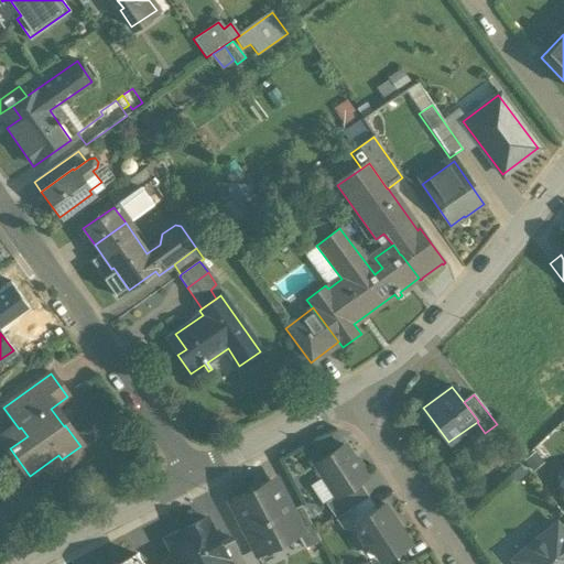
[(343,445),(315,464),(336,496),(336,497),(358,483),(365,478),(343,445)]
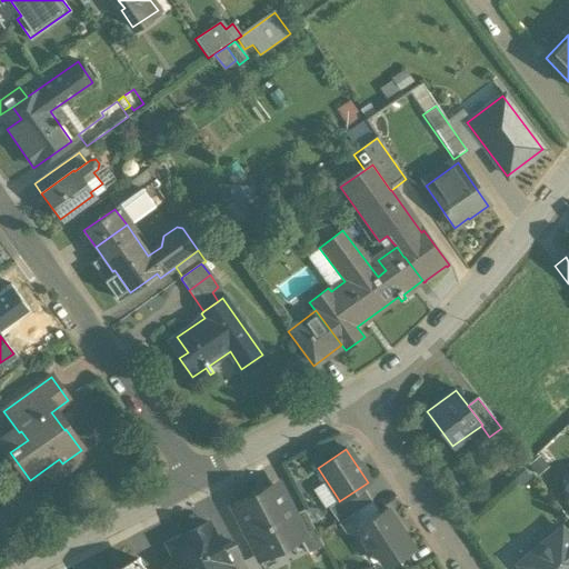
[(361,487),(339,501),(339,500),(328,508),(338,523),(371,502),(361,487)]
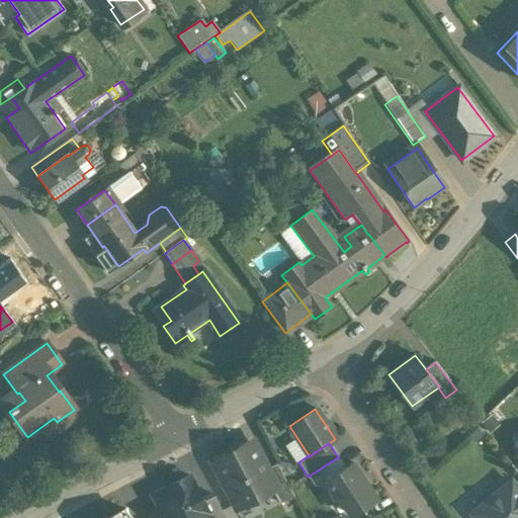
[(264,470),(250,444),(216,462),(224,480),(220,482),(232,506),(270,487),(271,486),(264,470)]
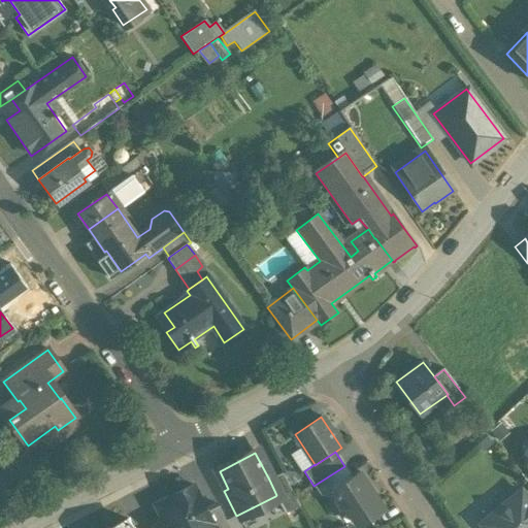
[(344,466),(314,486),(321,496),(334,498),(335,493),(333,489),(352,476),(344,466)]
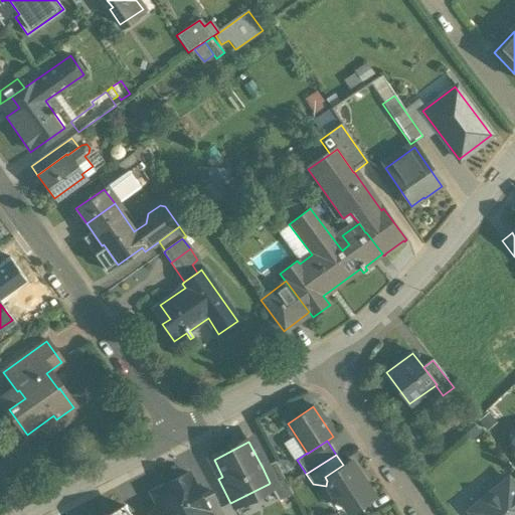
[(343,465),(325,477),(327,481),(326,486),(333,497),(338,498),(348,513),(373,496),(350,461),(343,465)]
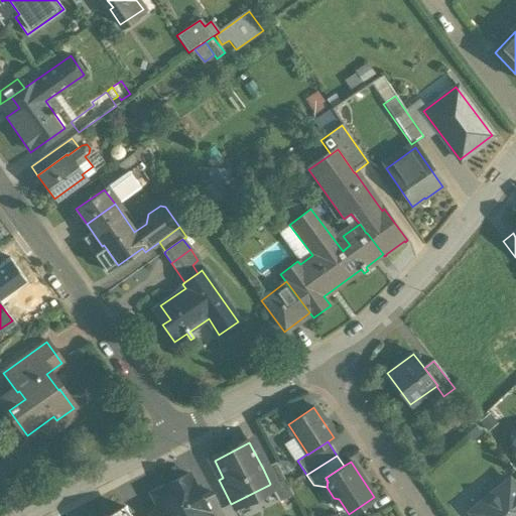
[(275,463),(263,469),(270,484),(269,485),(278,502),(292,495),(275,463)]
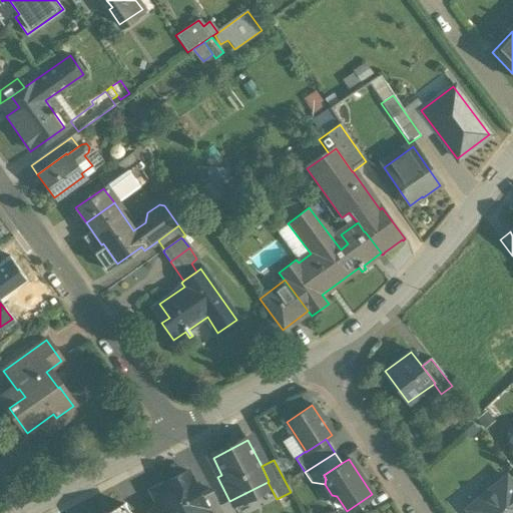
[(186,472),(164,483),(167,489),(166,494),(154,500),(156,504),(160,512),(207,512),(199,496),(186,472)]
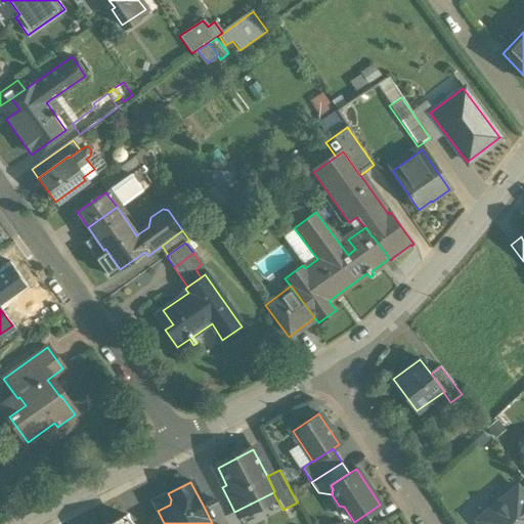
[(516,489),(477,520),(480,523),(523,523),(523,499),(517,491),(516,489)]
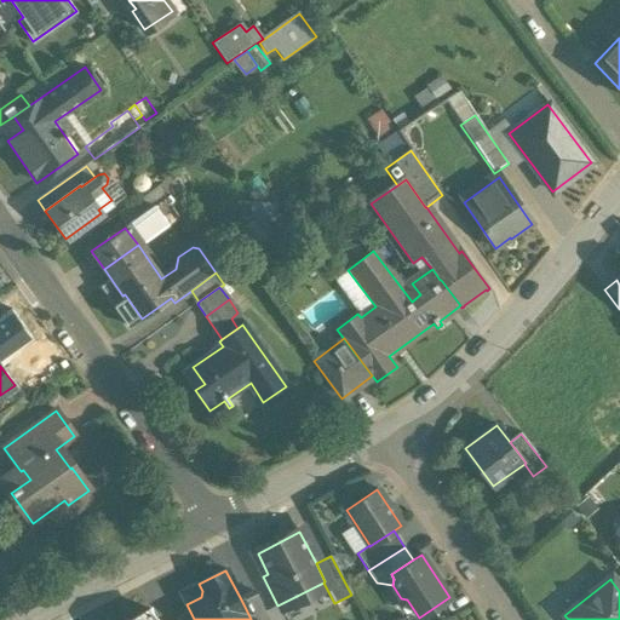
[(268,619),(254,592),(241,600),(251,619),(268,619)]
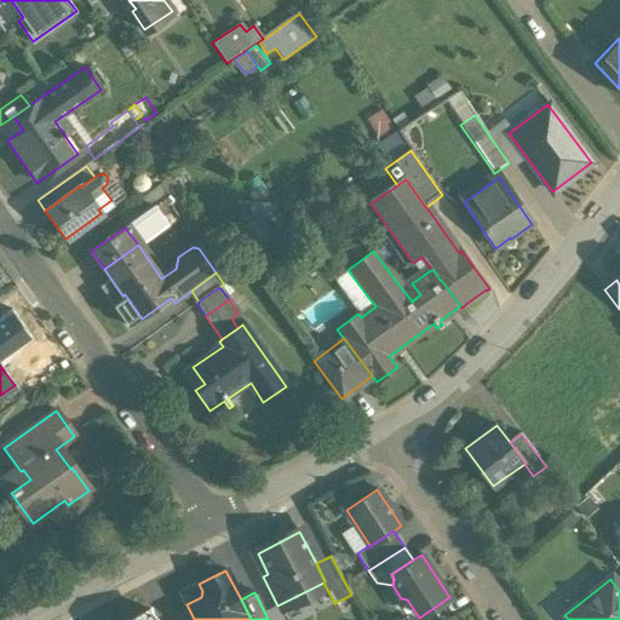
[(194,619),(189,609),(174,616),(176,619),(194,619)]
